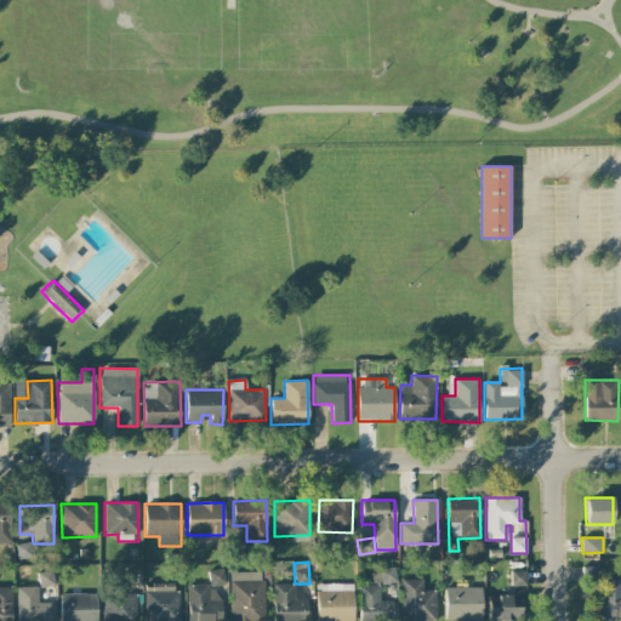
[(597,582),(597,567),(582,567),(584,582),(597,582)]
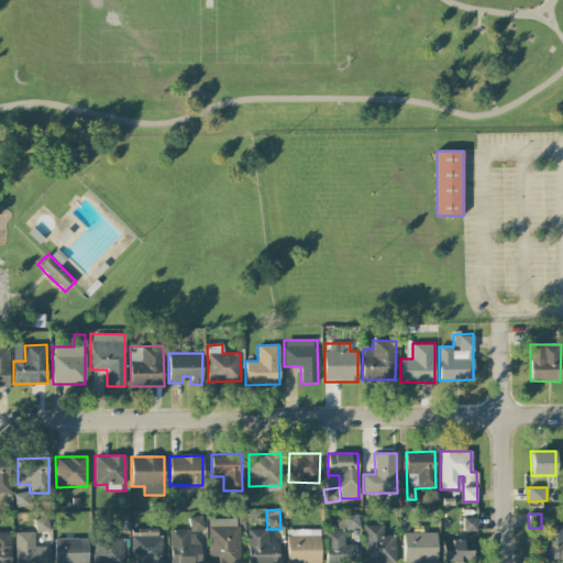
[(205,529),(202,516),(188,518),(190,531),(205,529)]
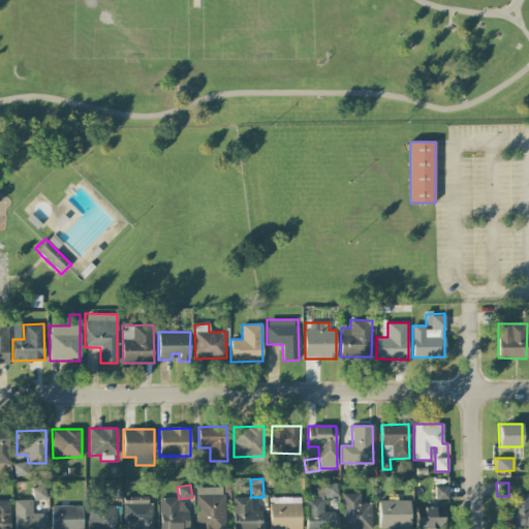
[(316,498),(337,496),(337,485),(316,486),(316,498)]
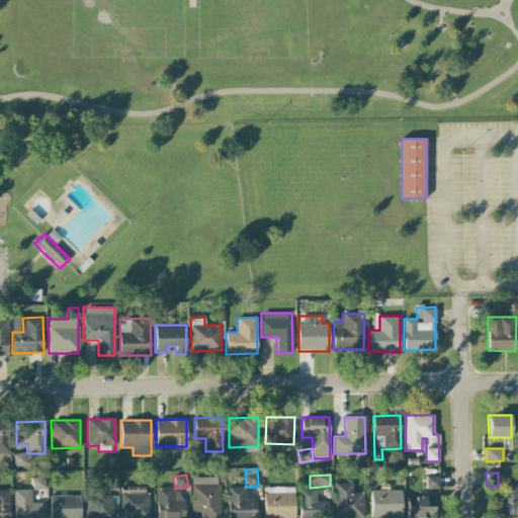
[(46,488),(44,476),(31,478),(33,490),(46,488)]
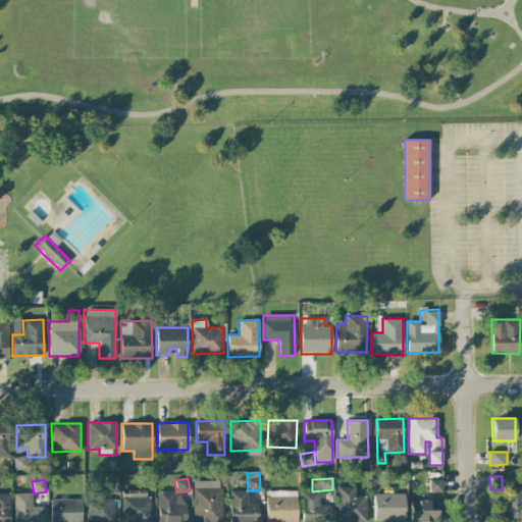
[(441,479),(428,480),(428,492),(441,492),(441,479)]
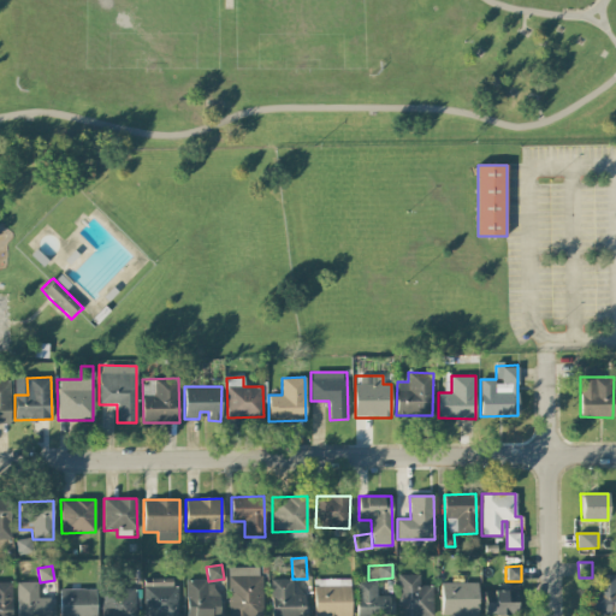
[(227,615),(261,615),(261,567),(227,568),(227,615)]
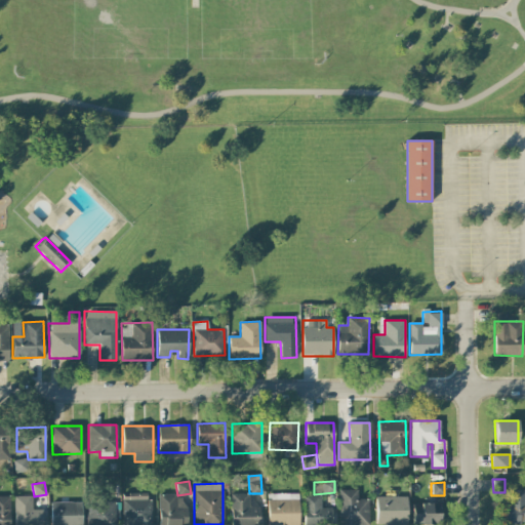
[(367,524),(368,499),(357,498),(358,490),(338,489),(338,524),(340,524),(367,524)]
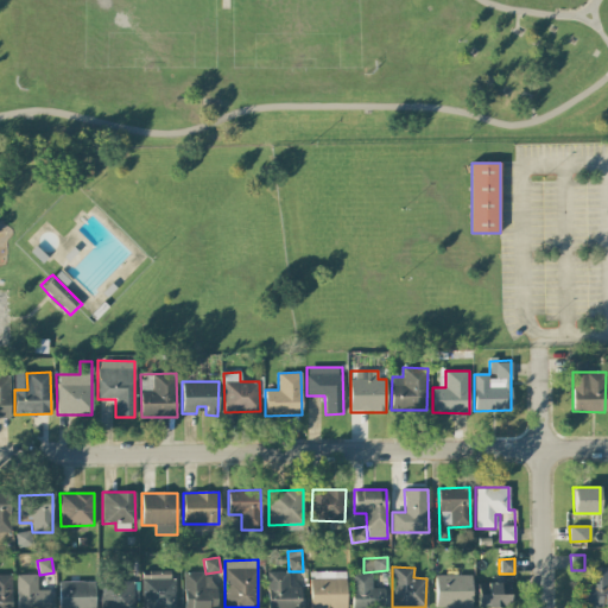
[(607,568),(589,568),(588,584),(580,584),(580,607),(607,607),(607,568)]
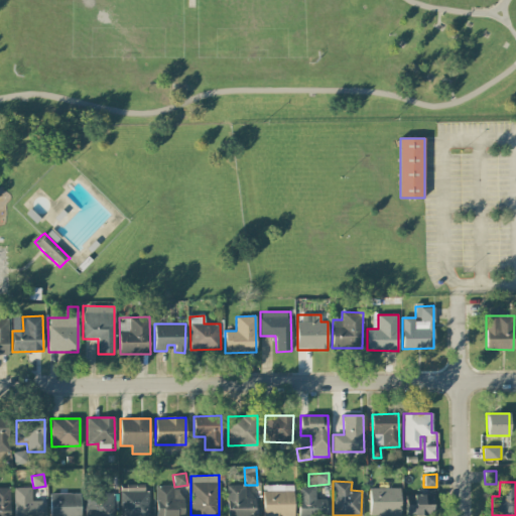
[(227,515),(255,515),(255,493),(244,494),(244,485),(227,485),(227,515)]
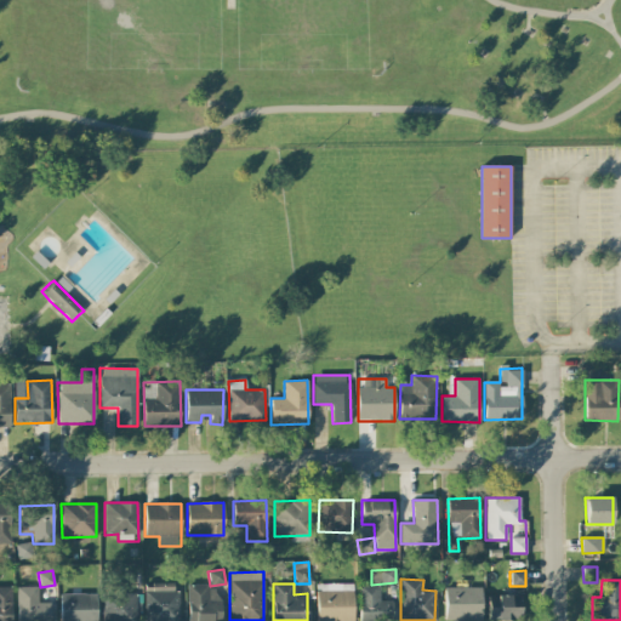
[(352,620),(353,584),(315,585),(315,620),(352,620)]
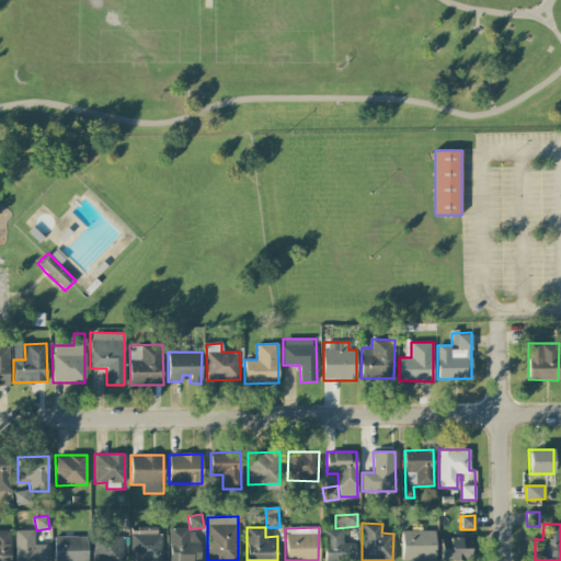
[(160,560),(160,528),(130,528),(130,560),(160,560)]
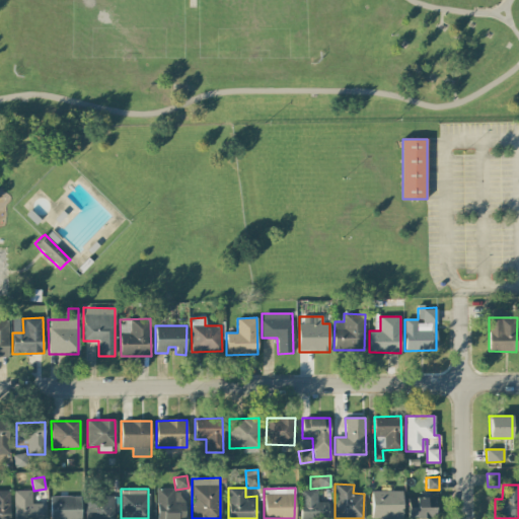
[(326,518),(327,502),(317,502),(317,489),(299,489),(299,518),(326,518)]
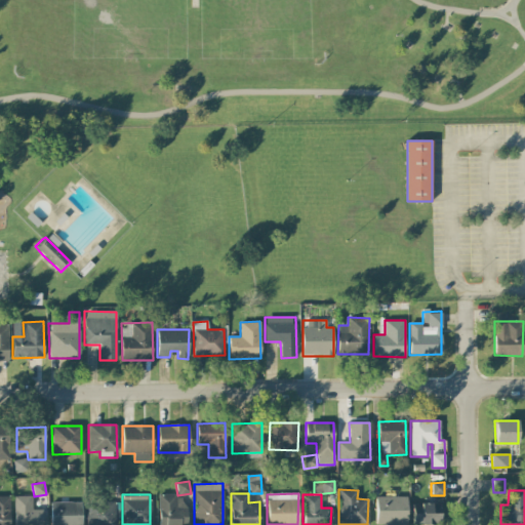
[(13,524),(42,524),(43,510),(32,510),(32,496),(14,495),(13,524)]
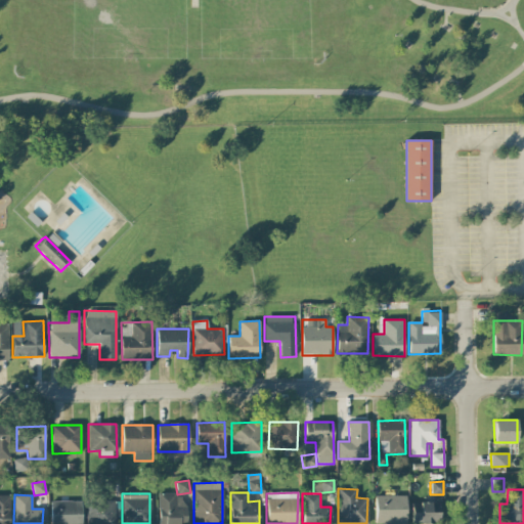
[(184,523),(185,494),(158,494),(158,523),(184,523)]
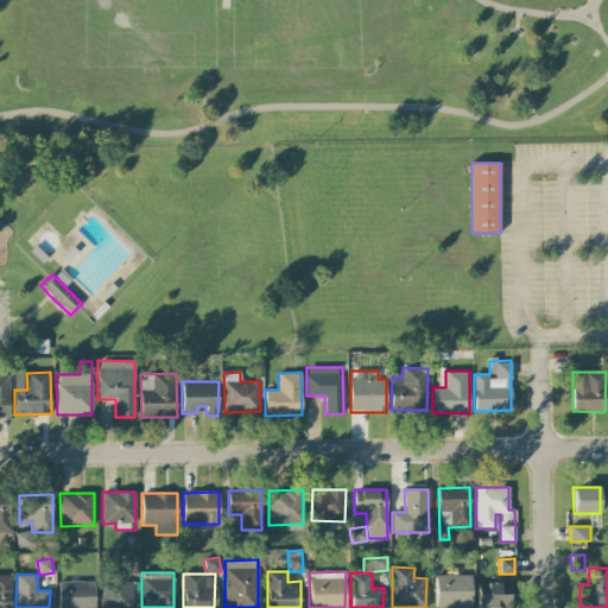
[(470,607),(472,576),(436,575),(435,607),(454,607),(470,607)]
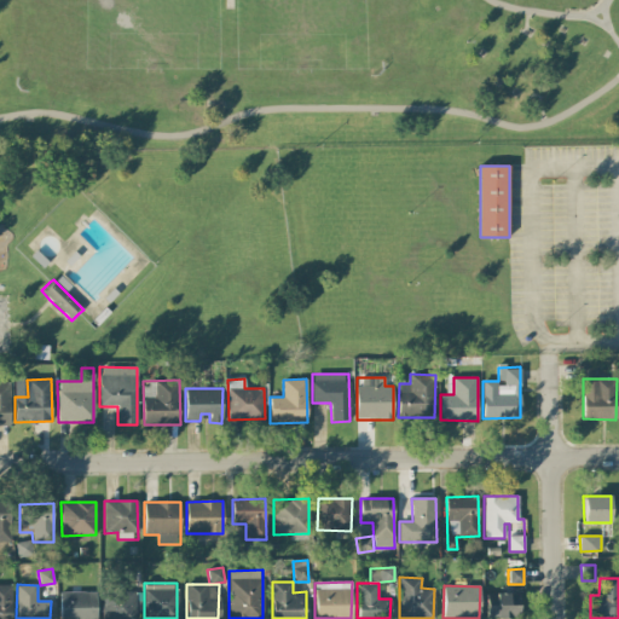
[(96,618),(97,593),(59,591),(58,618),(96,618)]
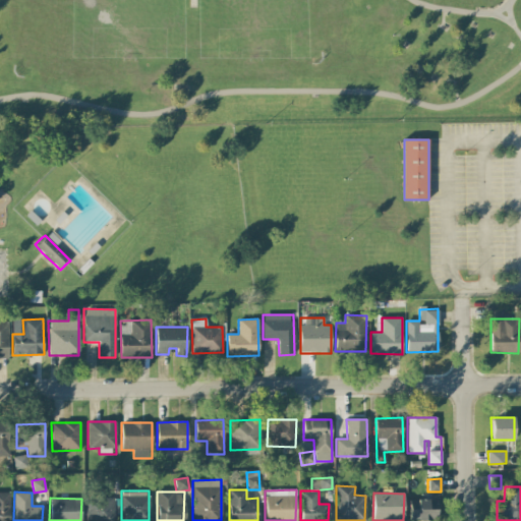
[(114,520),(115,499),(87,499),(85,520),(114,520)]
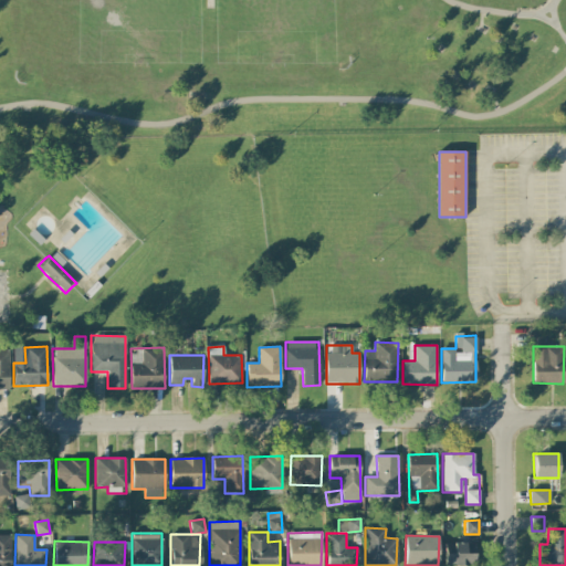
[(474,565),(473,543),(444,543),(446,565),(474,565)]
